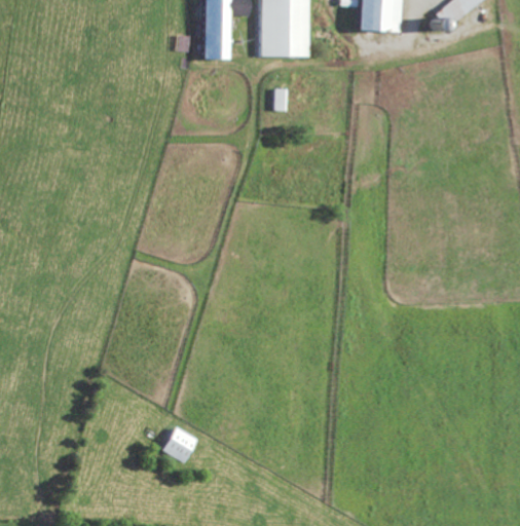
[(202,0),(201,59),(228,60),(229,15),(249,15),(249,0),(202,0)]
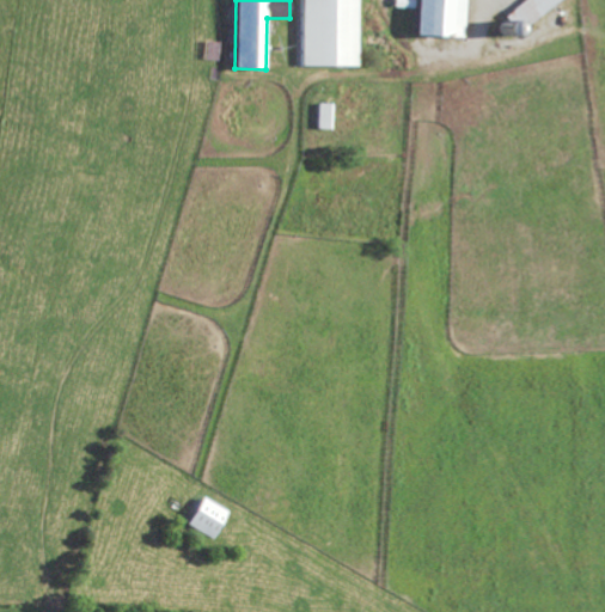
[(362,67),(361,0),(304,0),(305,67),(362,67)]
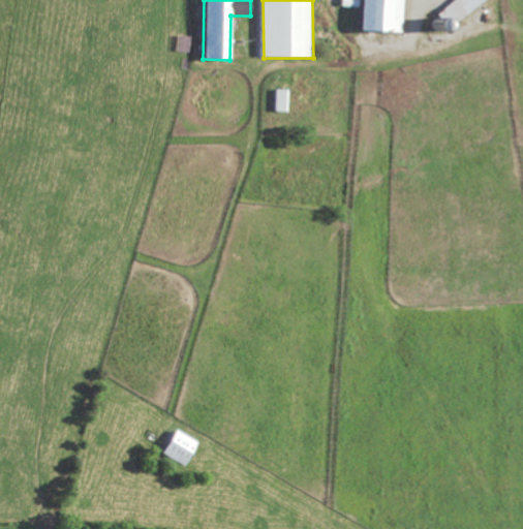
[(404,33),(405,0),(344,0),(344,6),(358,7),(357,30),(404,33)]
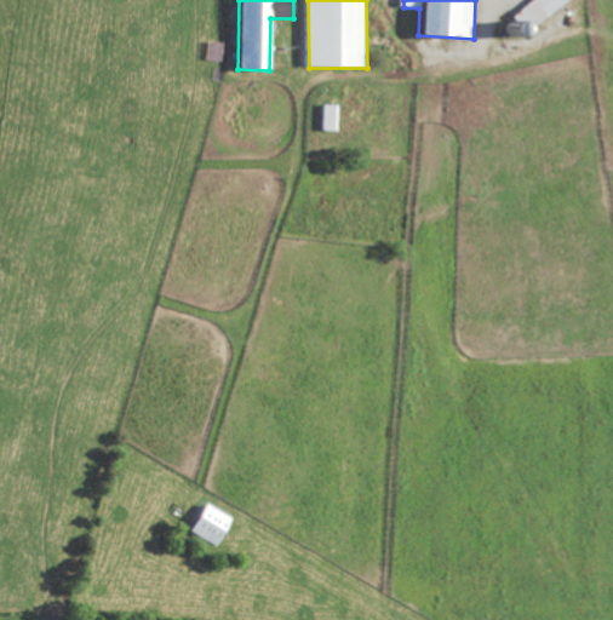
[(568,0),(534,0),(499,27),(511,44),(568,0)]
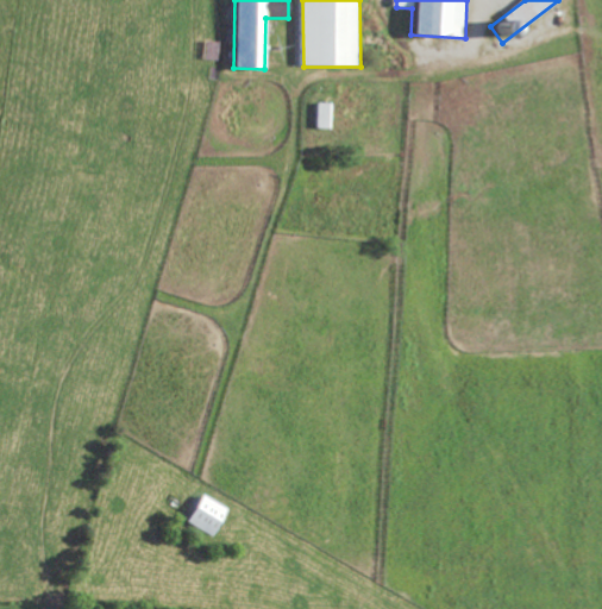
[(188,523),(214,535),(227,508),(201,495),(188,523)]
